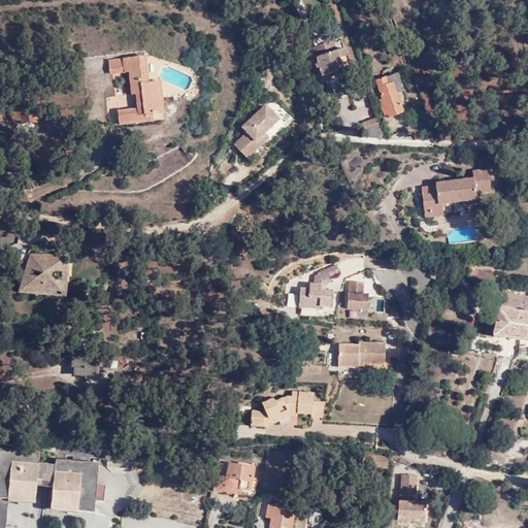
[(332,43),(312,51),(323,77),(335,73),(337,77),(353,71),(345,51),(336,54),(332,43)]
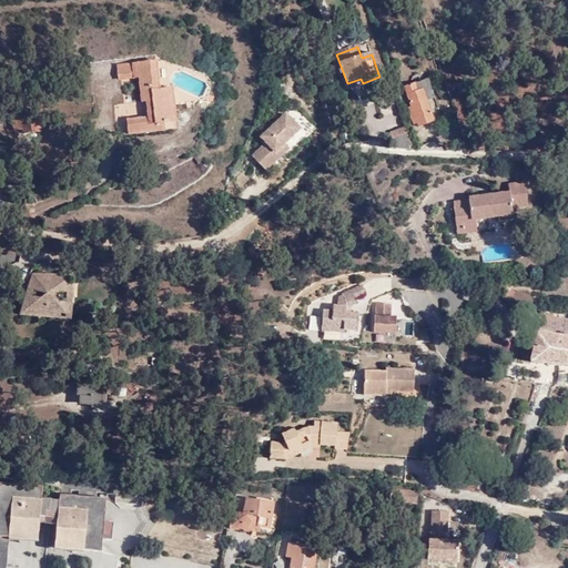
[(158,62),(119,66),(120,79),(139,77),(141,102),(148,101),(149,118),(128,120),(129,134),(178,129),(174,90),(160,91),(158,62)]
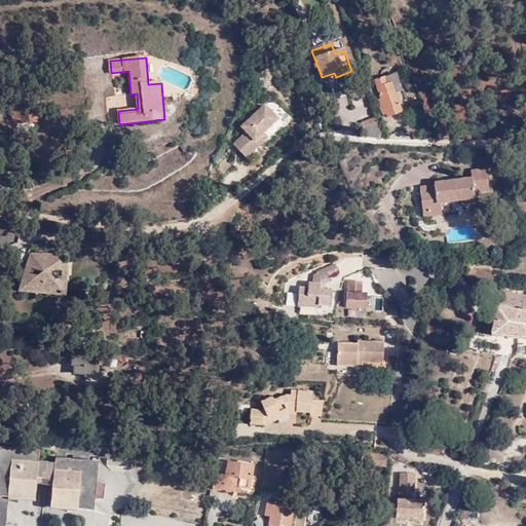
[(389,116),(403,111),(396,92),(404,89),(397,73),(375,81),(382,99),(378,101),(384,115),(388,114),(389,116)]
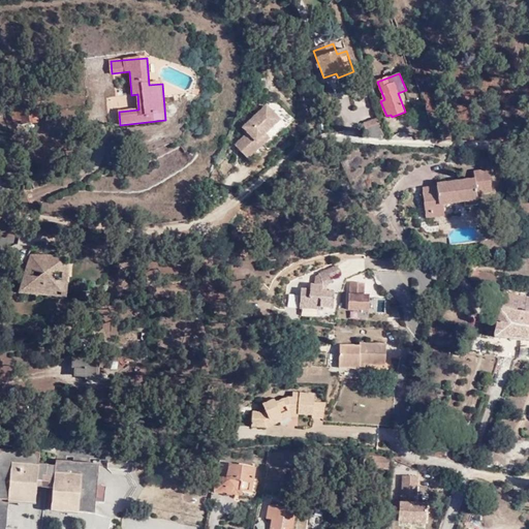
[(398,93),(405,112),(413,110),(406,90),(398,93)]
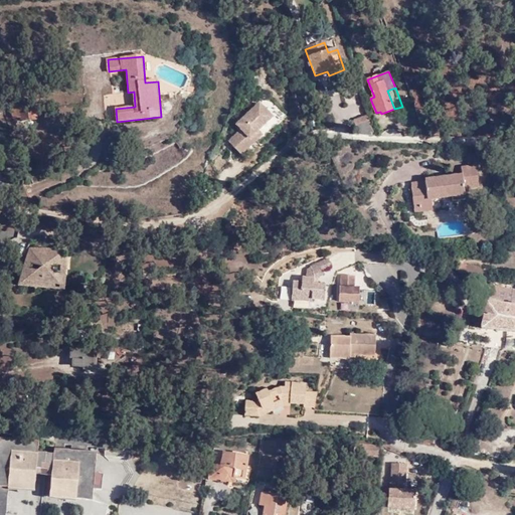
[(241,130),(228,142),(240,155),(263,134),(259,131),(273,117),(260,103),(236,125),(241,130)]
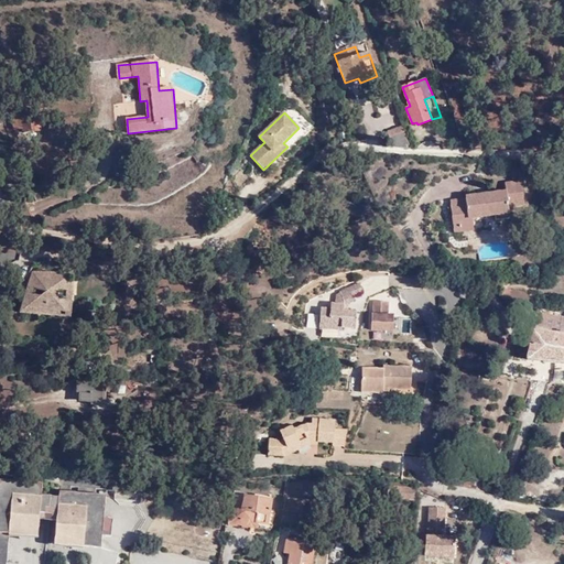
[(38,114),(21,116),(23,132),(40,131),(38,114)]
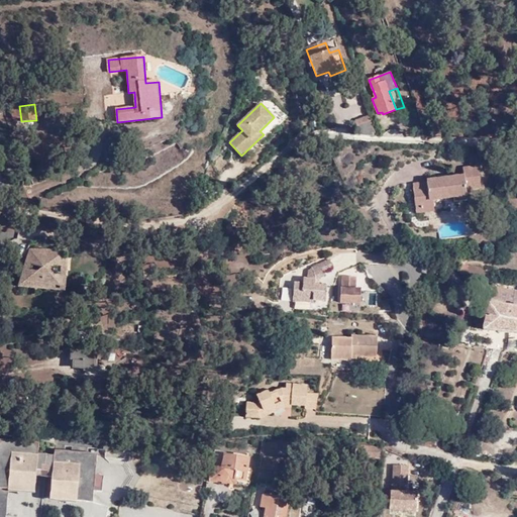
[(362,133),(362,134),(376,134),(376,133),(371,114),(357,117),(362,133)]
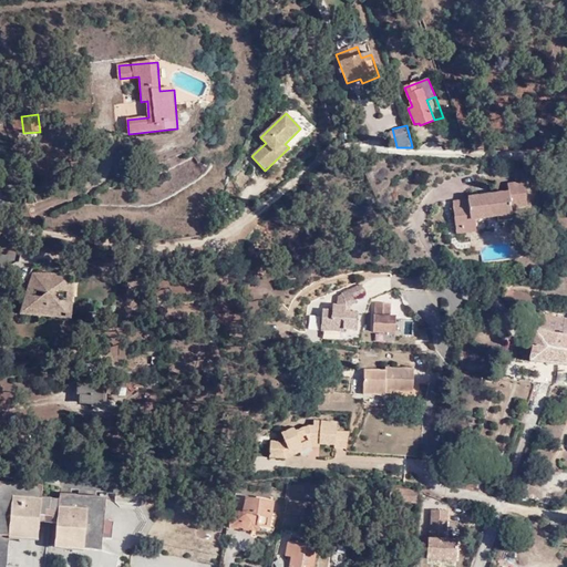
[(526,206),(523,184),(506,185),(507,194),(466,197),(466,199),(467,204),(452,205),(454,234),(455,234),(461,233),(460,220),(473,219),(495,217),(496,222),(511,219),(509,208),(526,206)]
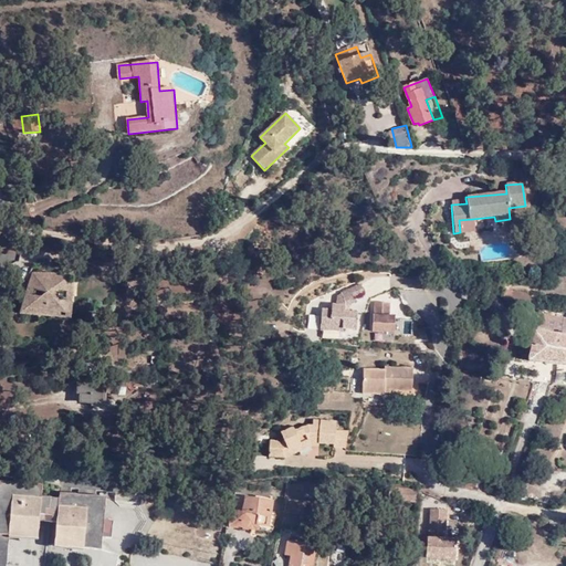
[(459,220),(460,232),(472,231),(472,219),(459,220)]
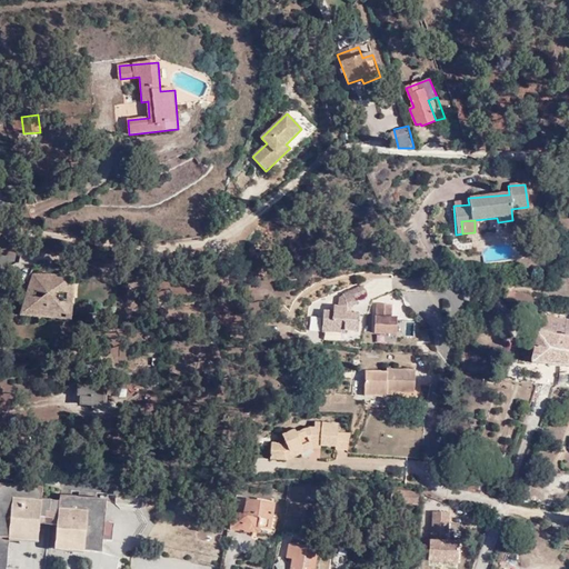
[(71,320),(75,276),(33,275),(21,316),(71,320)]
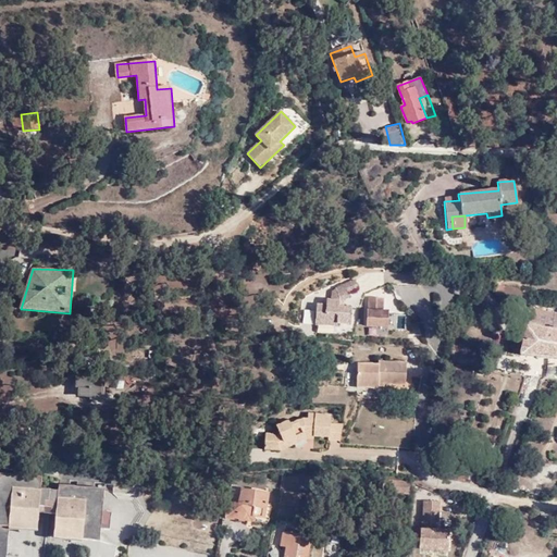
[(337,297),(338,300),(343,300),(360,292),(359,288),(355,282),(337,291),(339,293),(335,294),(337,297)]
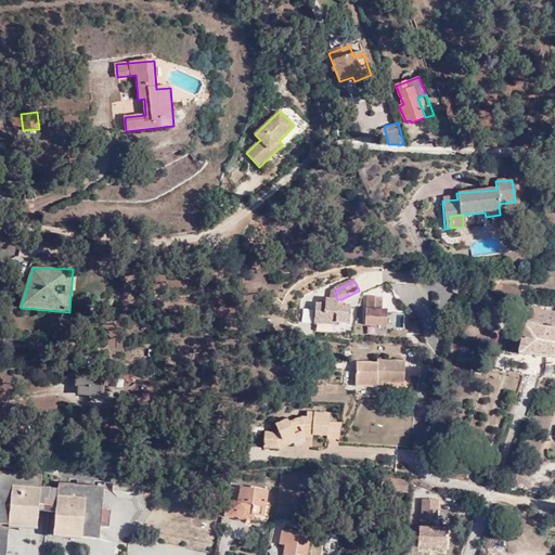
[(489,285),(470,283),(468,292),(488,295),(489,285)]
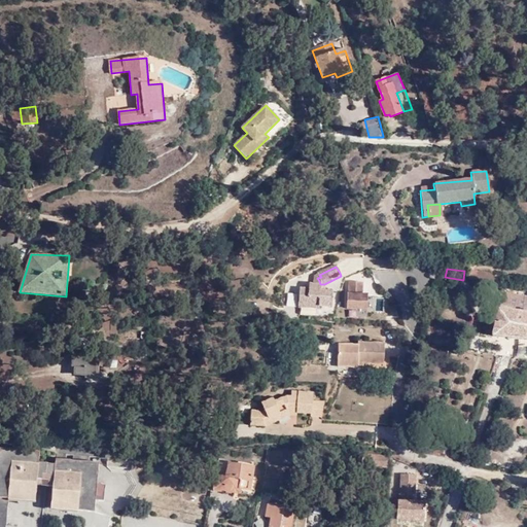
[(478,281),(496,283),(496,279),(492,275),(479,273),(478,281)]
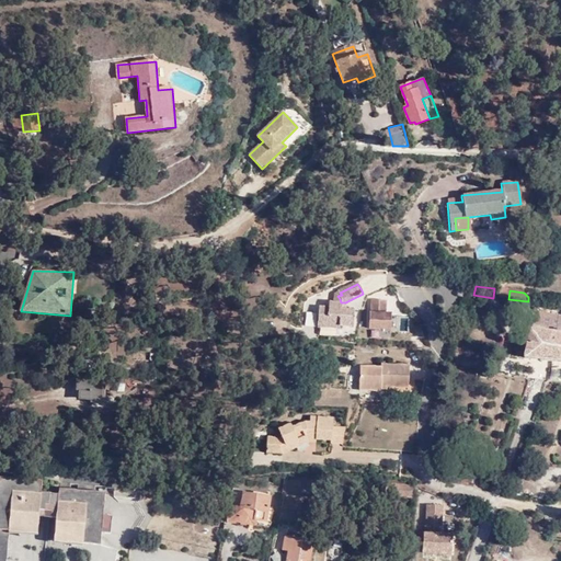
[(388,305),(373,304),(370,332),(390,333),(391,319),(387,318),(388,305)]
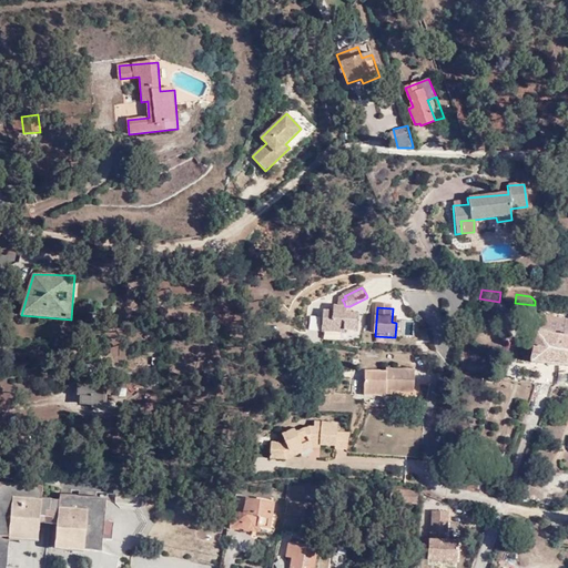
[(356,334),(358,317),(348,316),(348,311),(336,308),(335,315),(325,314),(323,334),(345,337),(346,333),(356,334)]
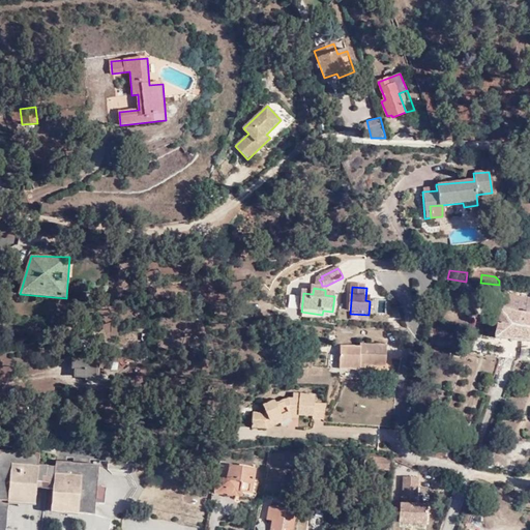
[(529,315),(529,298),(504,297),(502,311),(528,314),(529,315)]
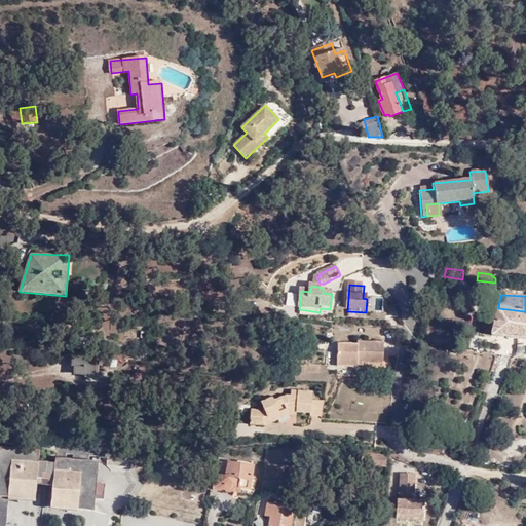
[(525,312),(524,311),(498,308),(493,335),(516,338),(524,339),(525,339),(525,312)]
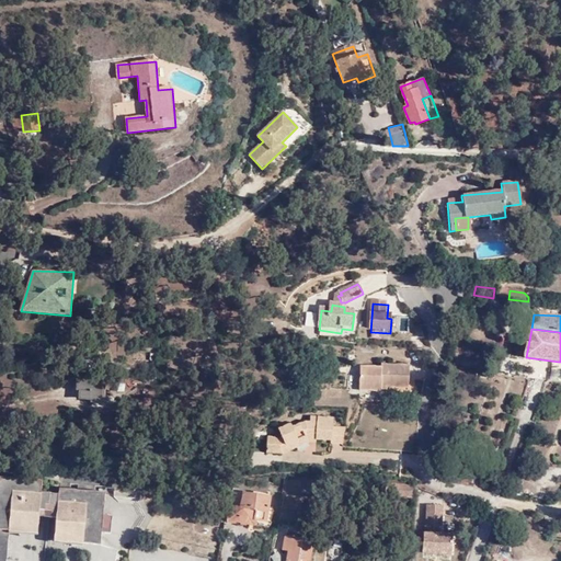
[(381,371),(362,369),(359,395),(380,396),(381,390),(407,391),(408,370),(381,368),(381,371)]
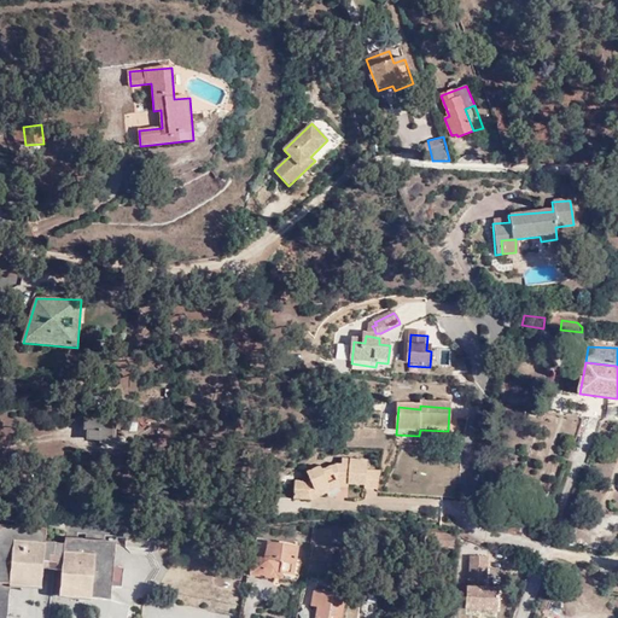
[(110,414),(87,413),(85,431),(88,431),(88,442),(109,442),(110,414)]
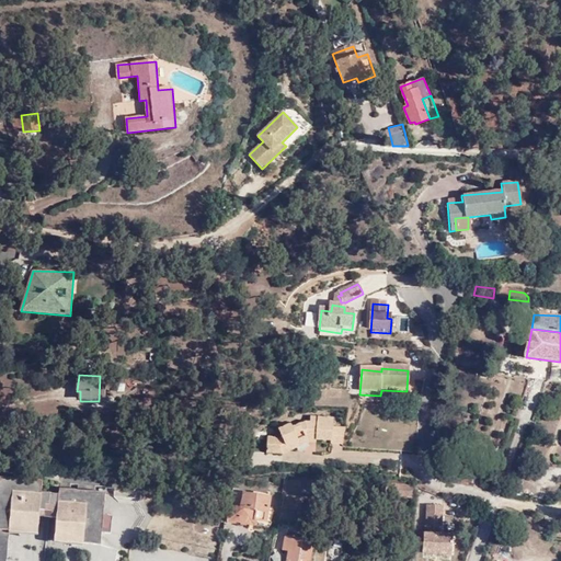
[(332,447),(344,448),(346,433),(333,432),(333,423),(312,421),(310,426),(307,425),(294,430),(293,426),(279,431),(282,439),(277,441),(268,441),(266,457),(284,457),(287,449),(307,443),(309,448),(319,446),(319,443),(332,444),(332,447)]
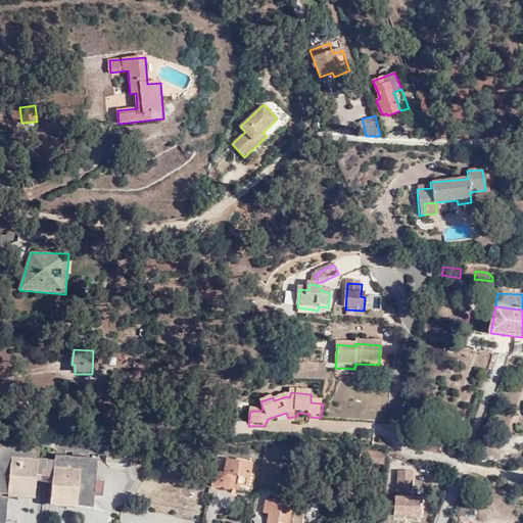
[(265,427),(288,418),(286,413),(268,419),(265,426),(265,427)]
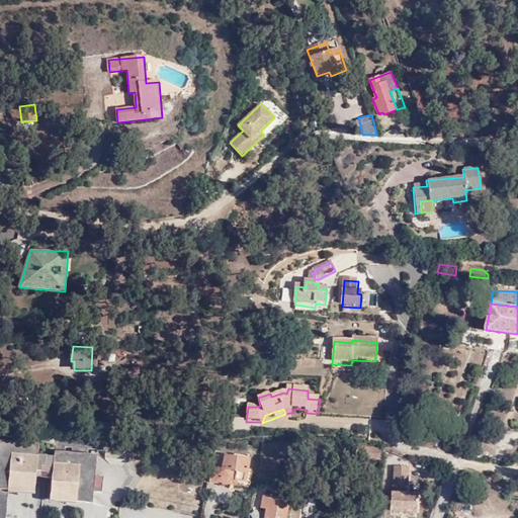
[(170,416),(156,415),(156,424),(170,424),(170,416)]
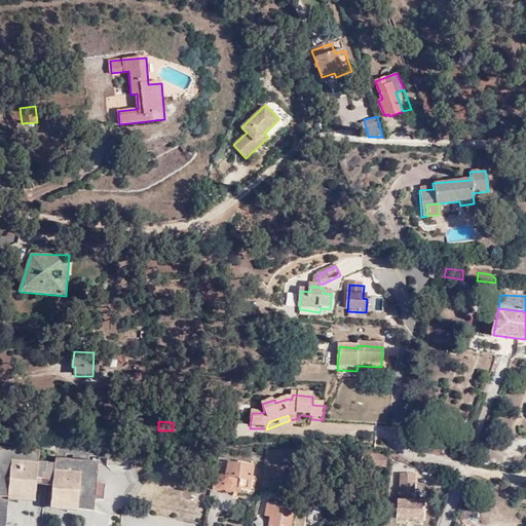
[(0,525),(4,525),(7,501),(34,503),(35,485),(52,487),(50,509),(67,511),(66,513),(76,514),(76,512),(94,513),(95,500),(103,501),(104,485),(96,484),(98,462),(54,458),(54,464),(38,462),(39,450),(0,446),(0,525)]
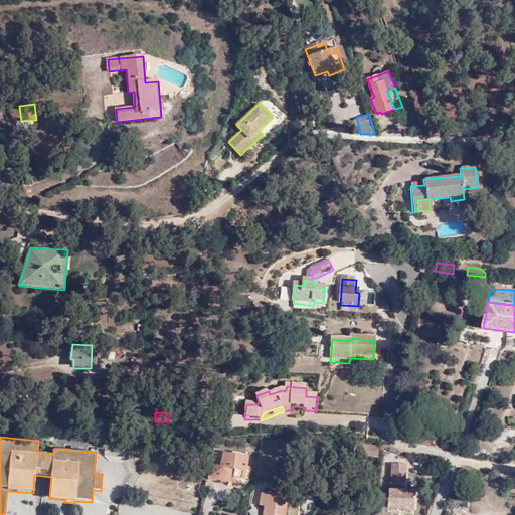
[(349,453),(361,454),(362,446),(349,446),(349,453)]
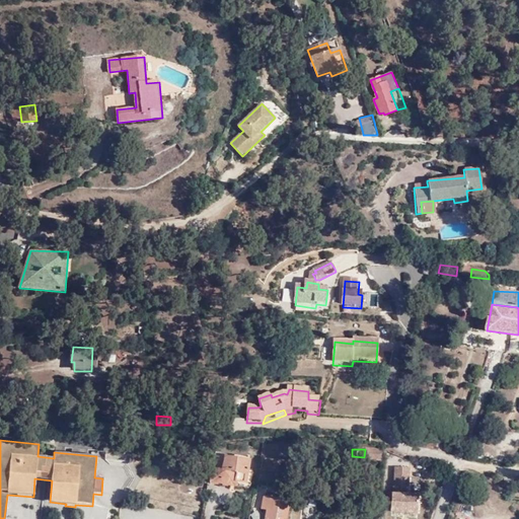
[(378,449),(365,449),(364,457),(378,457),(378,449)]
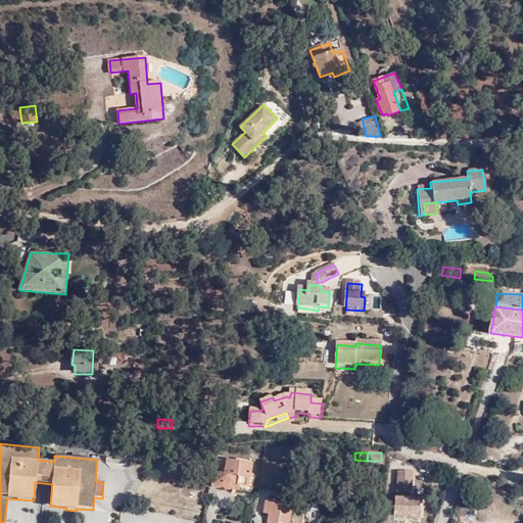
[(216,470),(212,485),(239,490),(241,484),(249,486),(253,463),(228,458),(225,472),(216,470)]
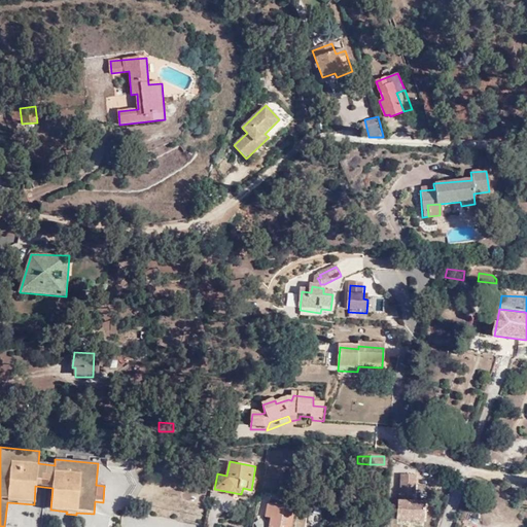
[(416,501),(416,473),(397,473),(397,501),(416,501)]
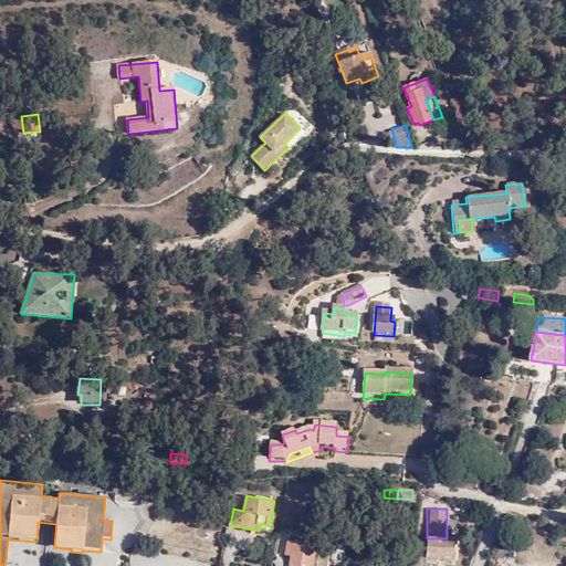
[(311,565),(316,545),(289,540),(286,549),(292,551),(289,565),(311,565)]
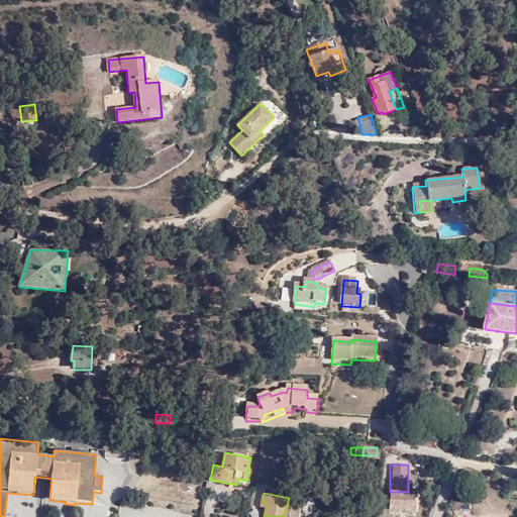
[(416,513),(415,493),(387,493),(388,514),(416,513)]
